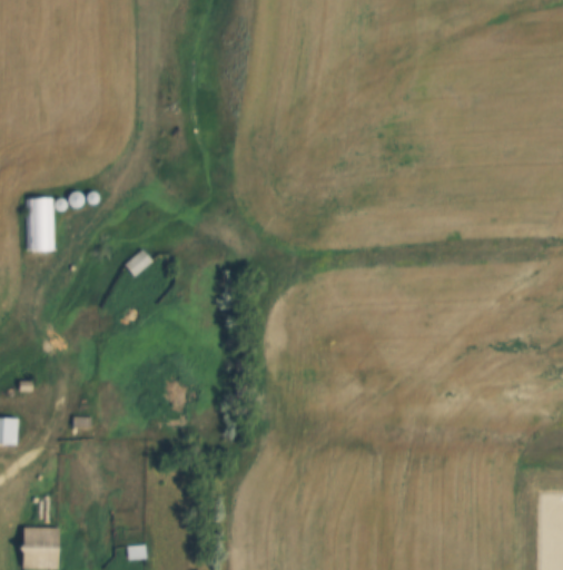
[(57,249),(57,198),(29,198),(29,249),(57,249)]
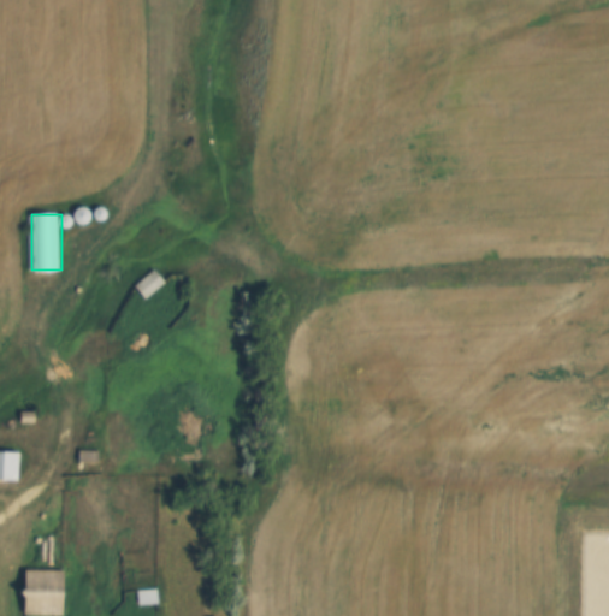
[(166,282),(154,270),(136,288),(148,300),(166,282)]
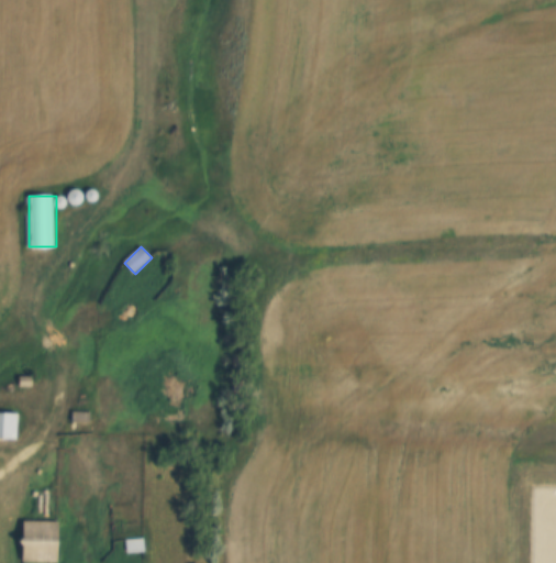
[(0,439),(17,439),(17,412),(0,411),(0,439)]
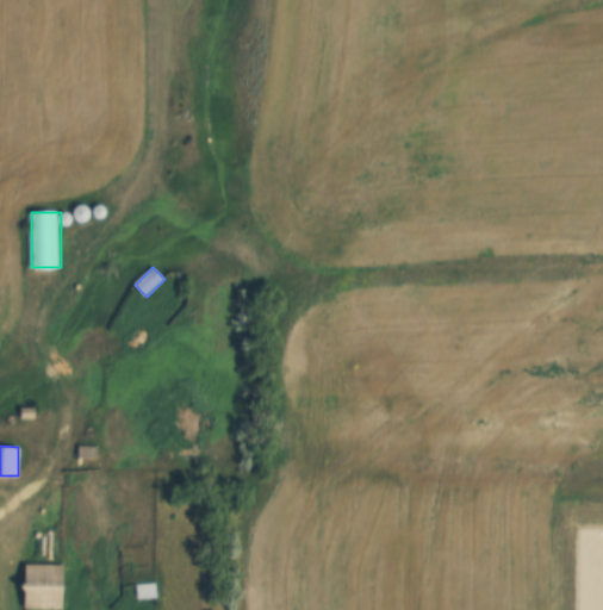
[(62,564),(24,564),(24,608),(62,609),(62,564)]
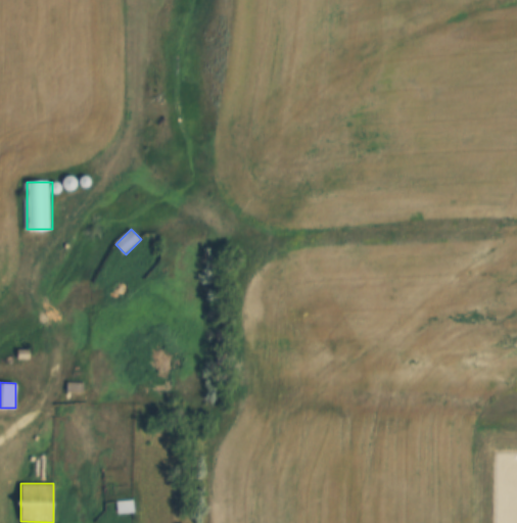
[(135,502),(119,502),(119,514),(135,514),(135,502)]
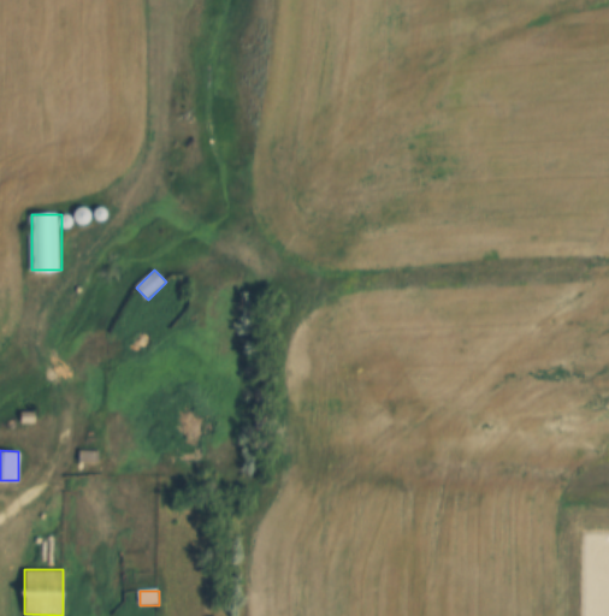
All buildings are outlined.
